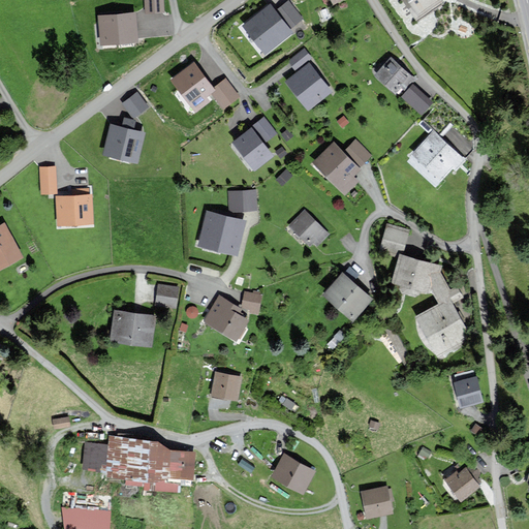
[(145,0),(146,10),(165,9),(164,0),(145,0)]
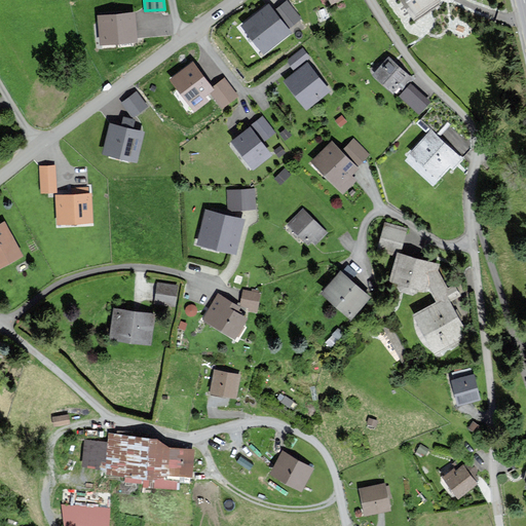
[(406,0),(417,16),(441,1),(440,0),(406,0)]
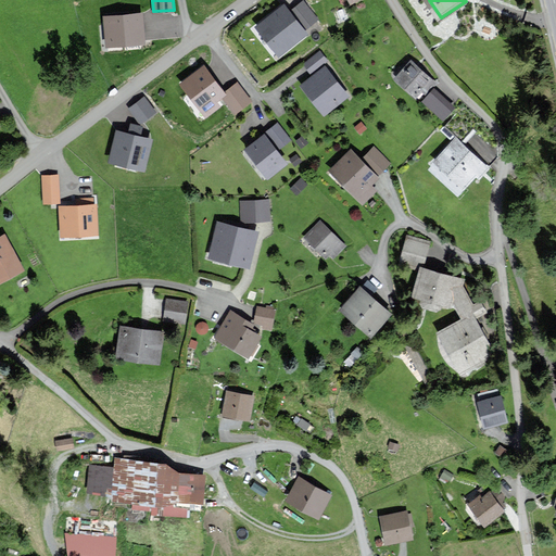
[(283,7),(258,27),(280,54),(305,35),(283,7)]
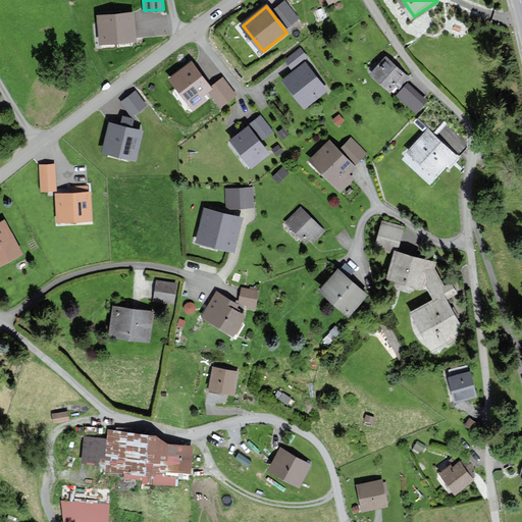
[(132,14),(99,17),(101,42),(134,39),(132,14)]
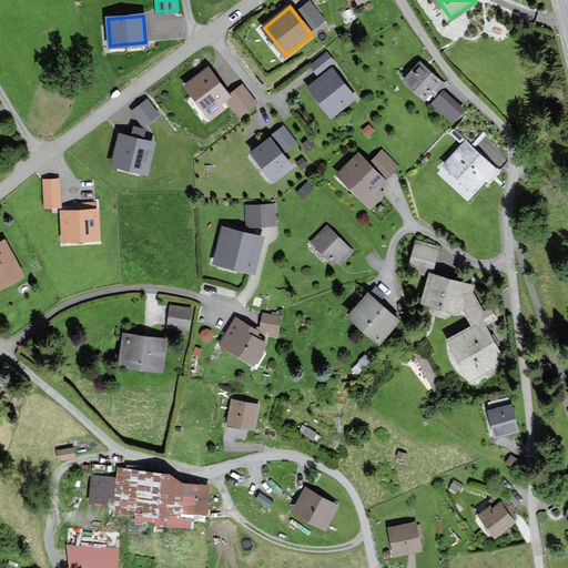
[(328,56),(313,68),(320,77),(335,63),(328,56)]
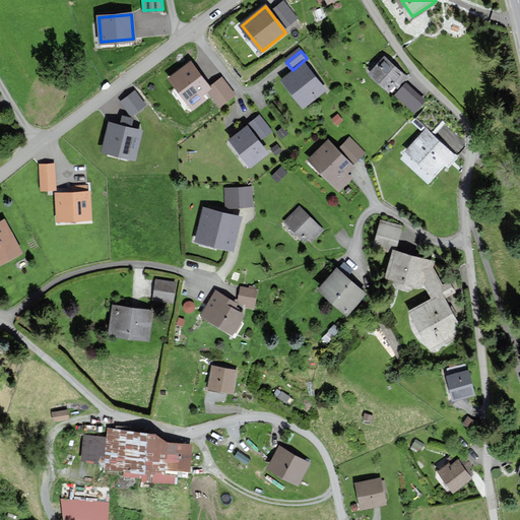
[(386,59),(370,75),(390,93),(406,77),(386,59)]
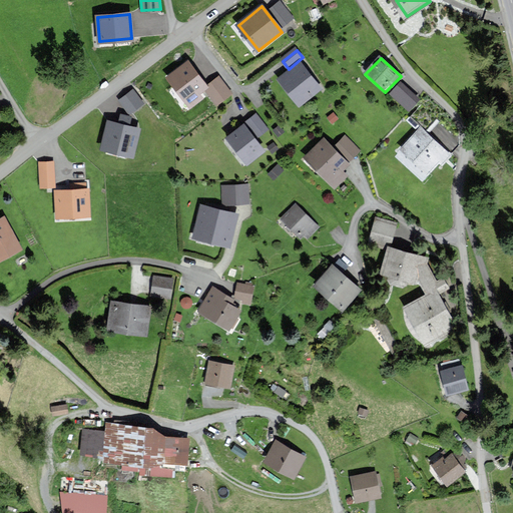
[(207,87),(188,62),(167,77),(189,107),(201,98),(198,94),(207,87)]
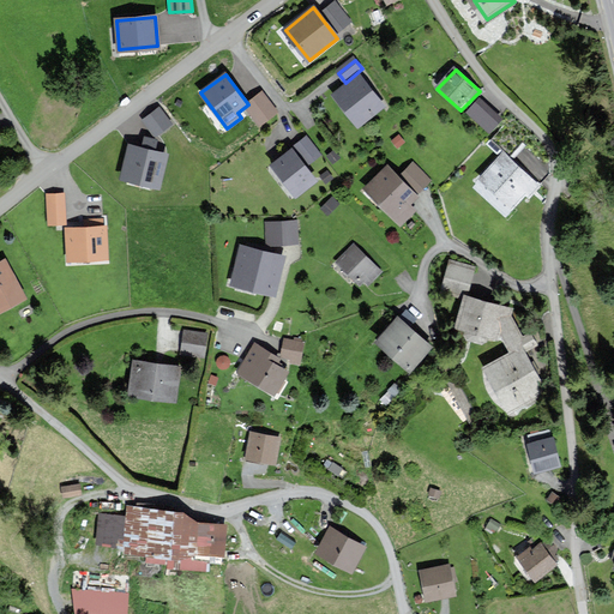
[(359,77),(332,98),(359,130),(385,108),(359,77)]
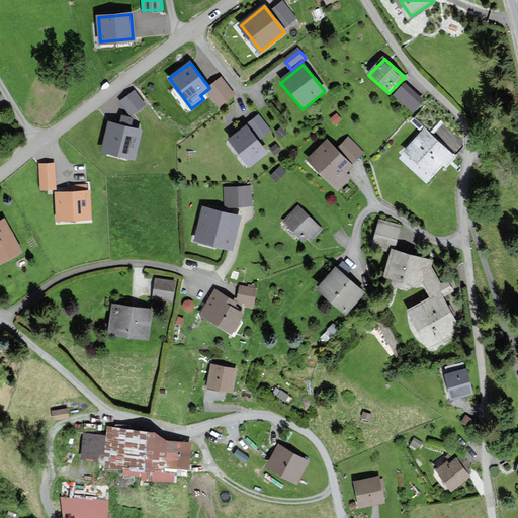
[(406,79),(393,91),(412,110),(425,98),(406,79)]
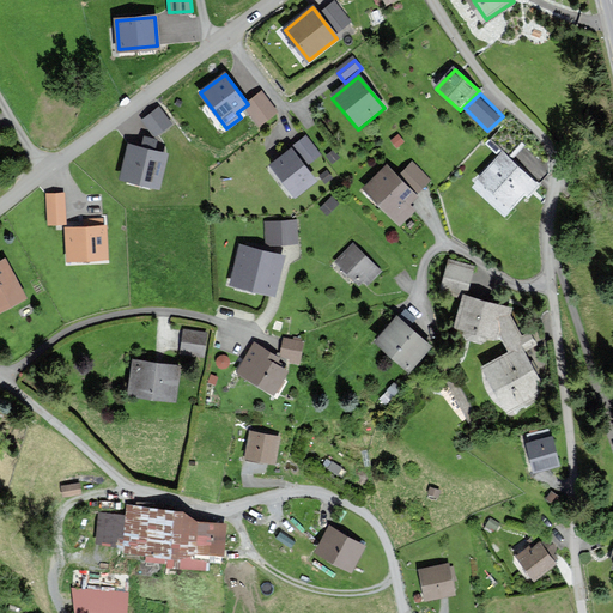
[(171,125),(158,108),(144,119),(156,135),(171,125)]
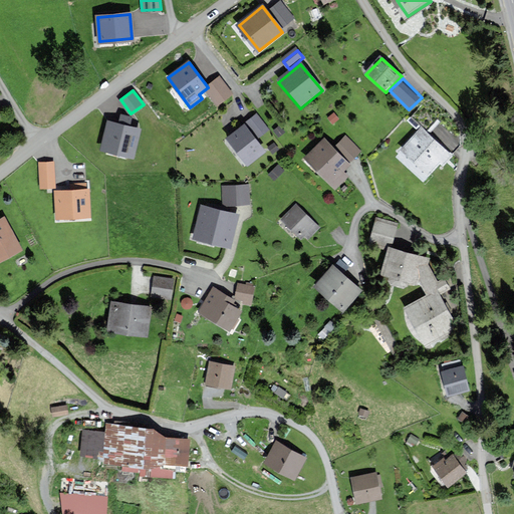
[(141,132),(108,123),(101,150),(134,158),(141,132)]
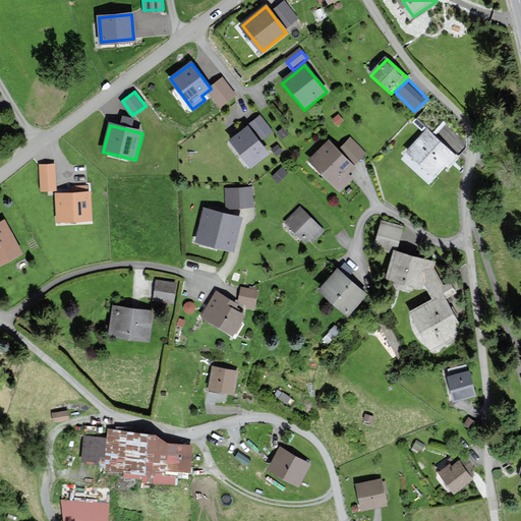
[(247,127),(231,139),(250,165),(267,154),(247,127)]
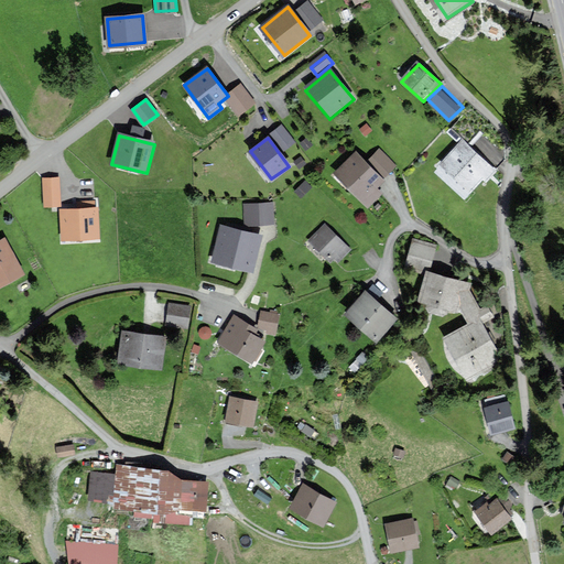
[(496,172),(463,141),(440,164),(470,193),(484,180),(486,183),(496,172)]
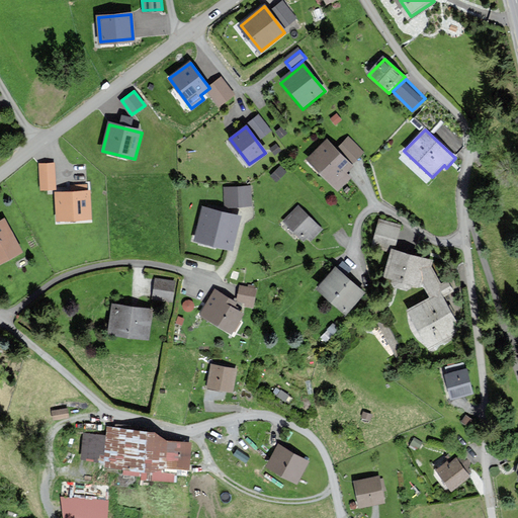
[(363,151),(348,137),(339,146),(354,161),(363,151)]
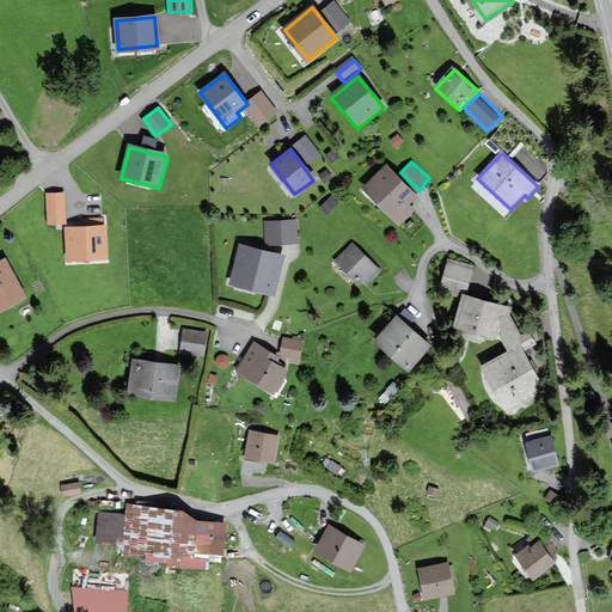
[(416,196),(386,166),(363,189),(398,225),(414,210),(408,204),(416,196)]
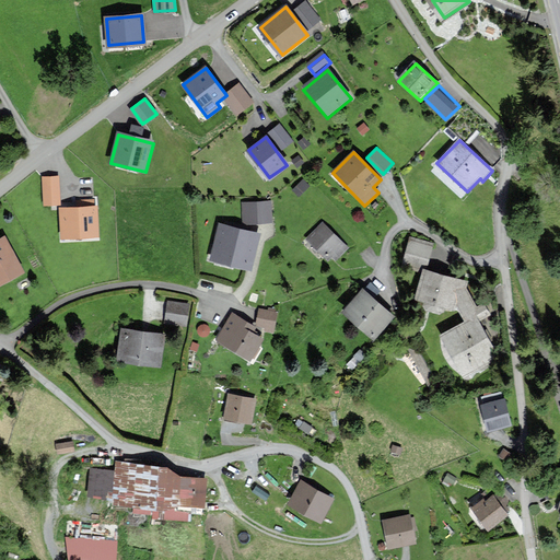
[(58,177),(43,178),(45,205),(59,203),(58,177)]
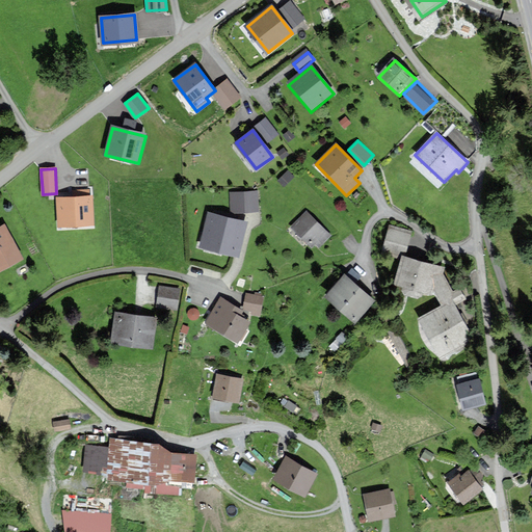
[(74,197),(56,198),(58,225),(92,223),(91,196),(89,196),(88,190),(74,191),(74,197)]
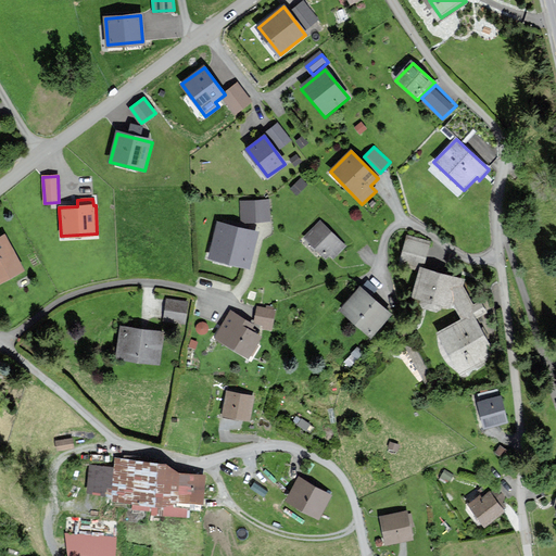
[(268,202),(241,204),(242,222),(269,219),(268,202)]
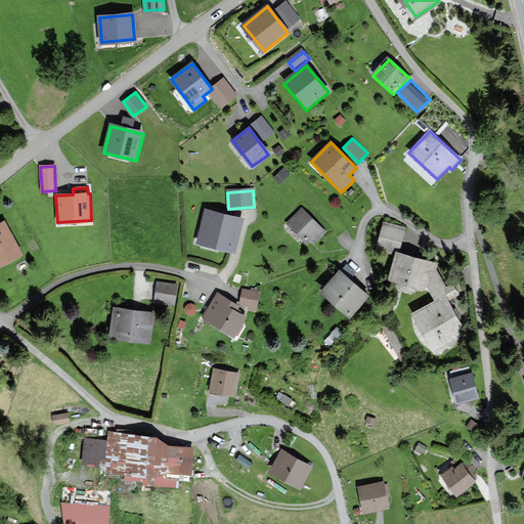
[(301,209),(289,222),(312,244),(324,230),(301,209)]
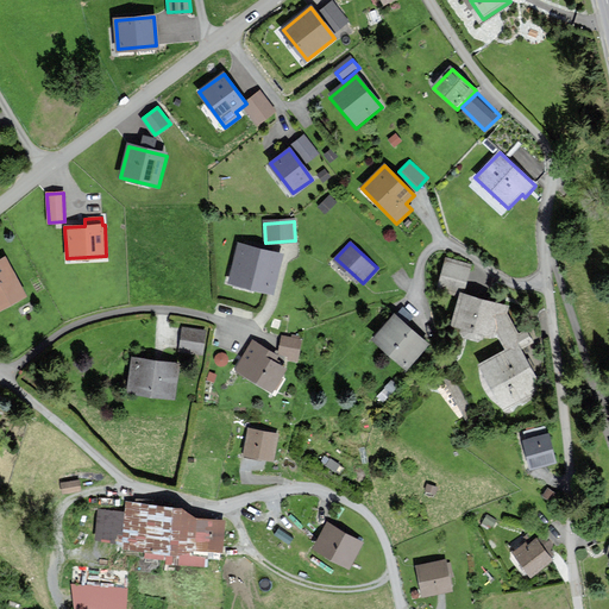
[(240,245),(231,281),(271,292),(281,256),(240,245)]
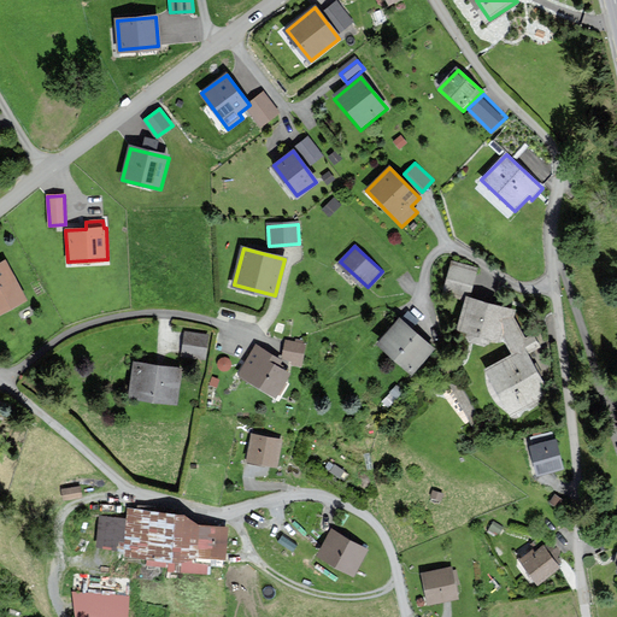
[(5,262),(0,263),(0,312),(25,299),(5,262)]
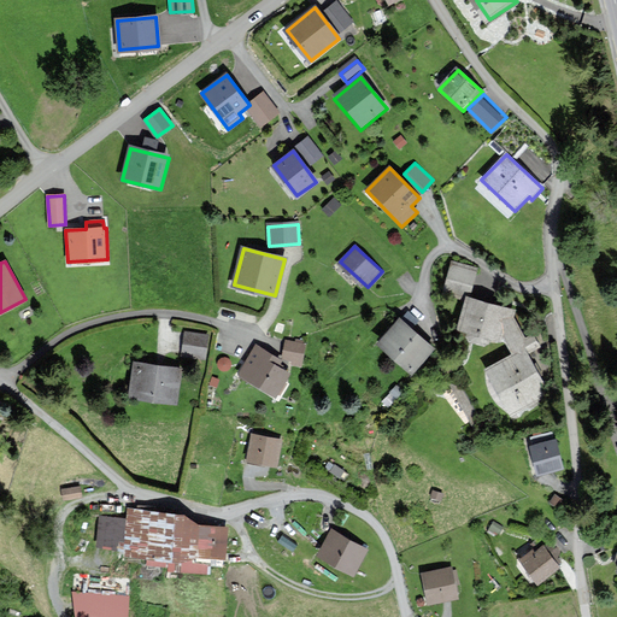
[(457,265),(448,294),(470,300),(479,272),(457,265)]
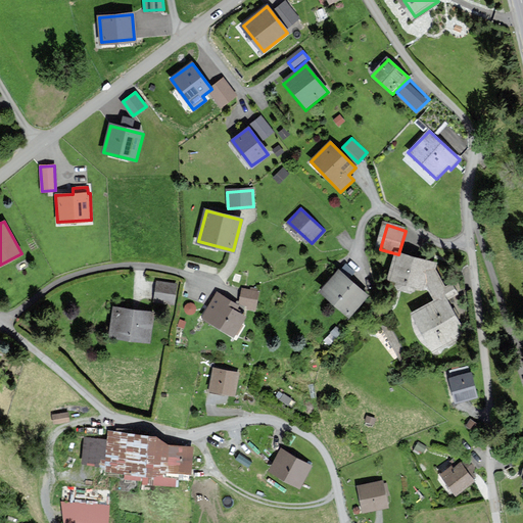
[(389,283),(430,290),(436,303),(414,317),(435,353),(469,334),(450,302),(461,297),(455,285),(446,288),(435,269),(436,266),(397,255),(389,283)]
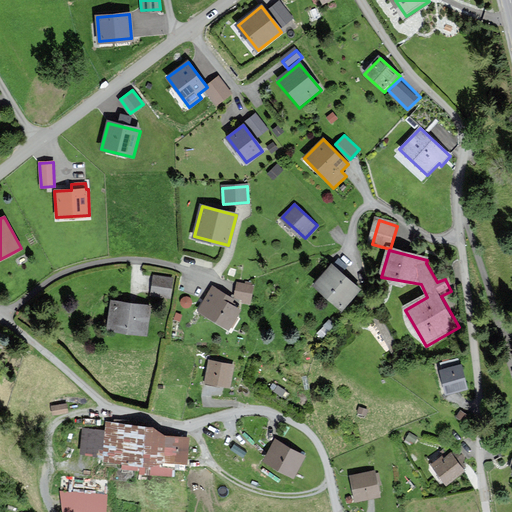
[(332,265),(313,285),(340,310),(359,289),(332,265)]
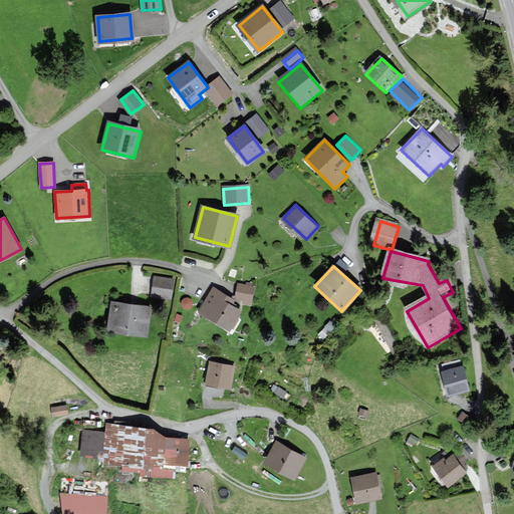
[(155,276),(153,297),(171,298),(173,278),(155,276)]
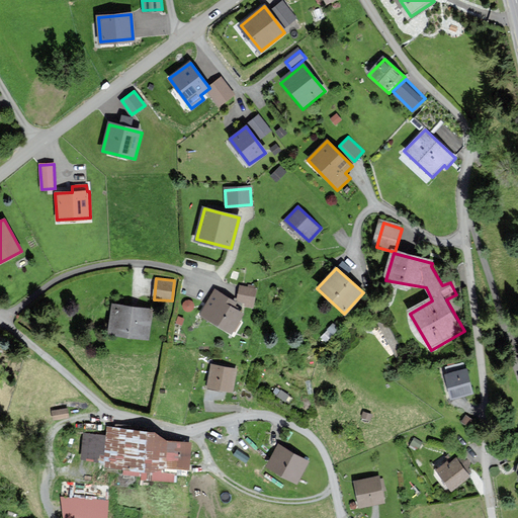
[(241,304),(254,306),(257,288),(243,286),(241,304)]
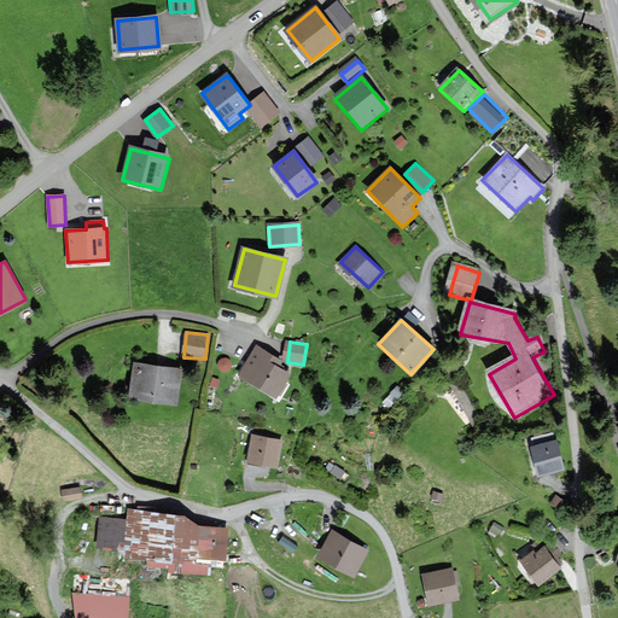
[(256,347),(239,374),(275,396),(289,374),(278,367),(281,361),(256,347)]
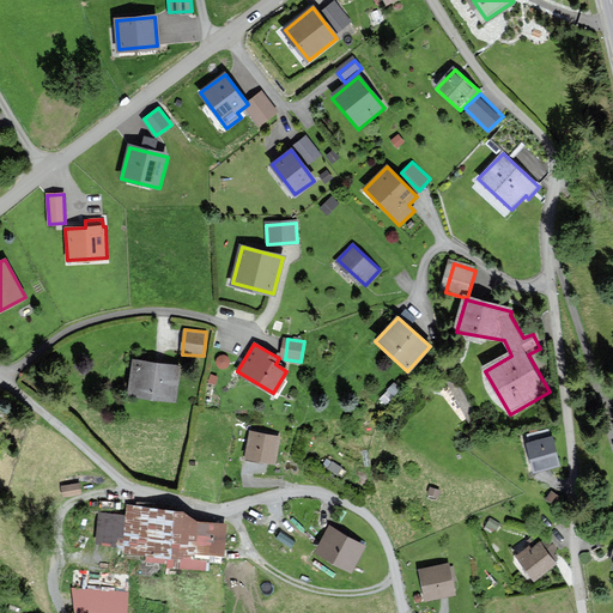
[(133,360),(129,395),(177,400),(181,366),(133,360)]
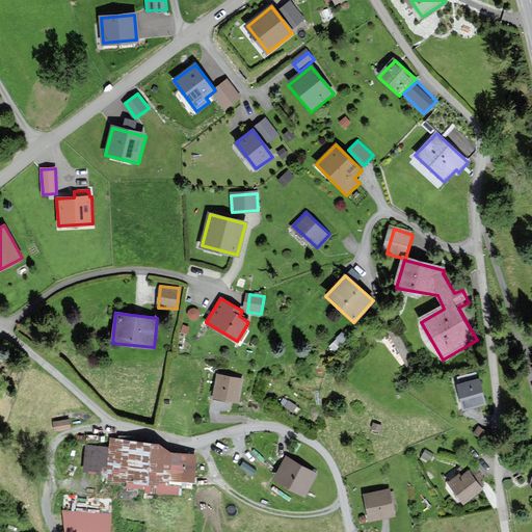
[(217,374),(214,398),(238,402),(242,378),(217,374)]
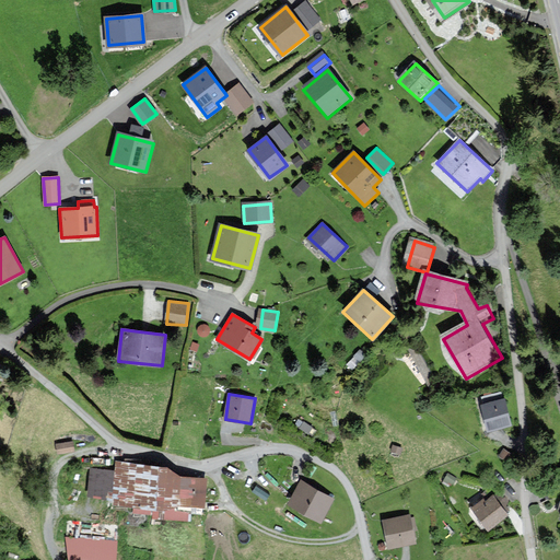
[(483,408),(491,433),(513,427),(505,401),(483,408)]
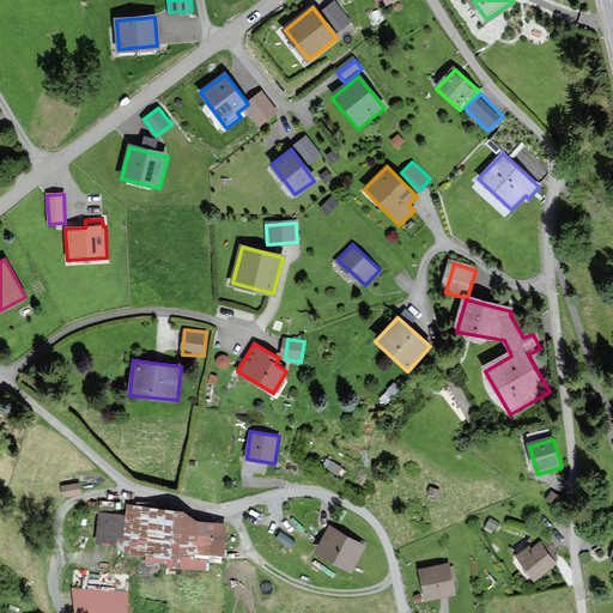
[(556,493),(550,502),(558,509),(565,501),(556,493)]
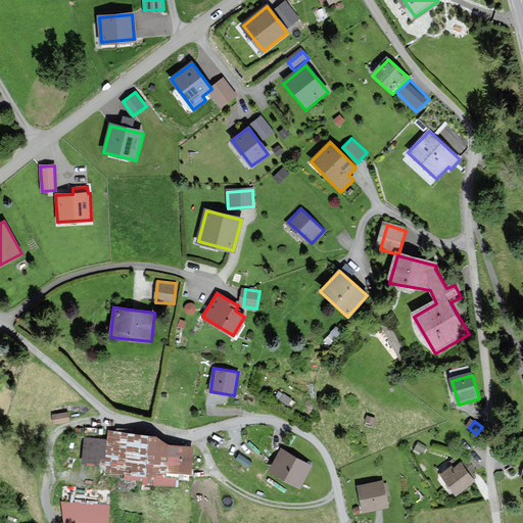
[(158,437),(107,432),(107,440),(86,438),(83,463),(107,465),(106,475),(143,479),(142,483),(177,486),(178,480),(188,481),(192,446),(157,443),(158,437)]
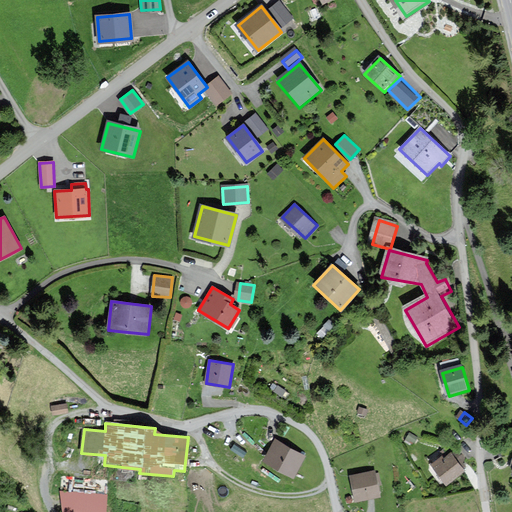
[(410,434),(406,439),(413,443),(416,437),(410,434)]
